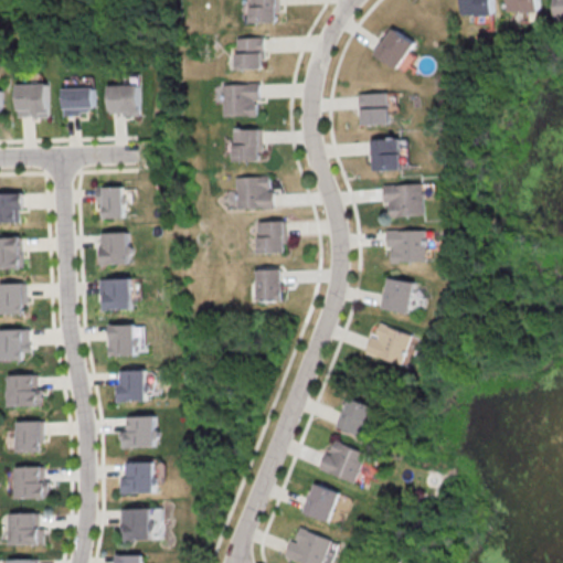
[(247,0),(248,23),(275,23),(275,0),(247,0)]
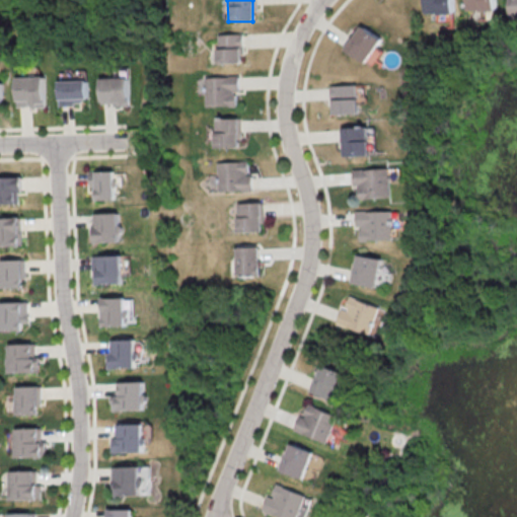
[(452,0),(422,0),(423,15),(452,15),(452,0)]
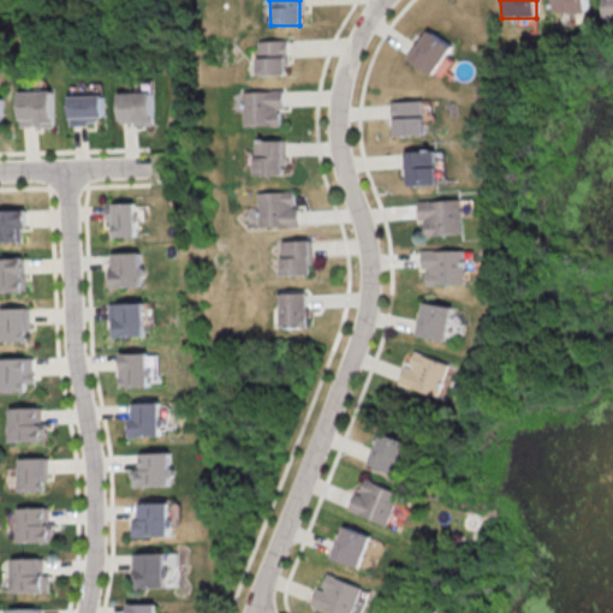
[(585,0),(551,0),(552,16),(587,13),(585,0)]
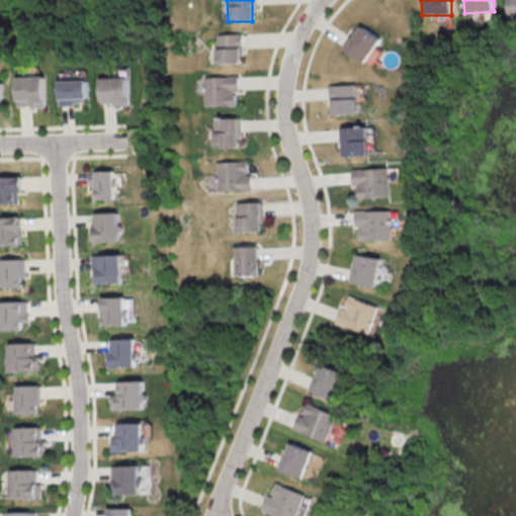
[(515,0),(505,0),(506,19),(515,18),(515,0)]
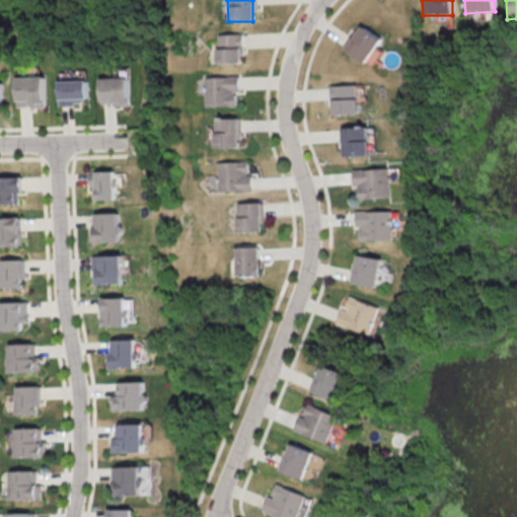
[(365,65),(381,41),(360,26),(344,50),(365,65)]
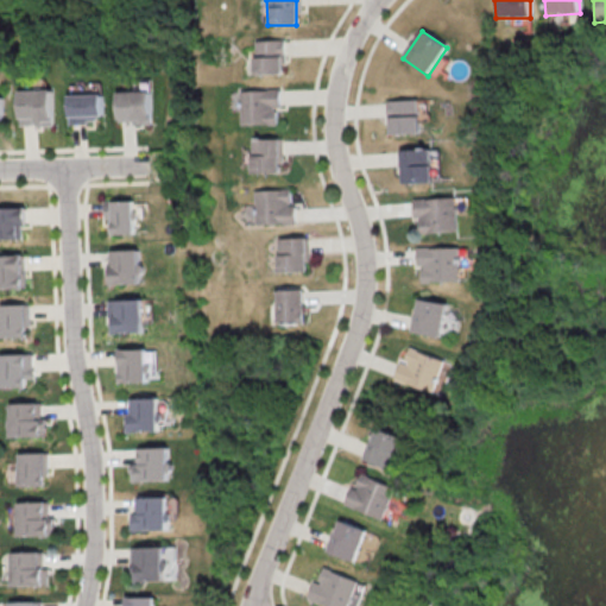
[(282,42),(252,43),(252,76),(283,75),(282,42)]
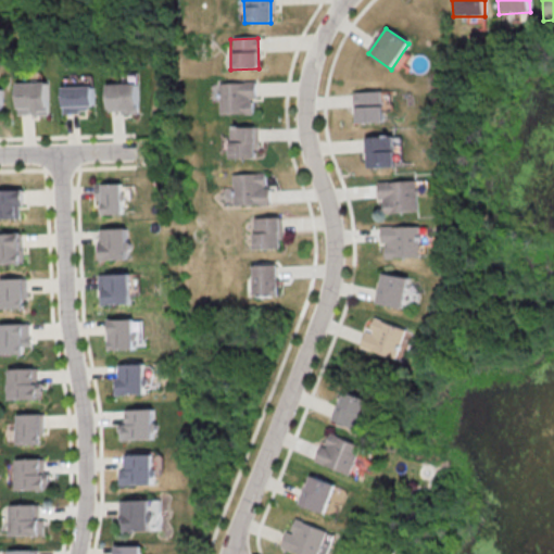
[(14,84),(15,116),(47,116),(46,84),(14,84)]
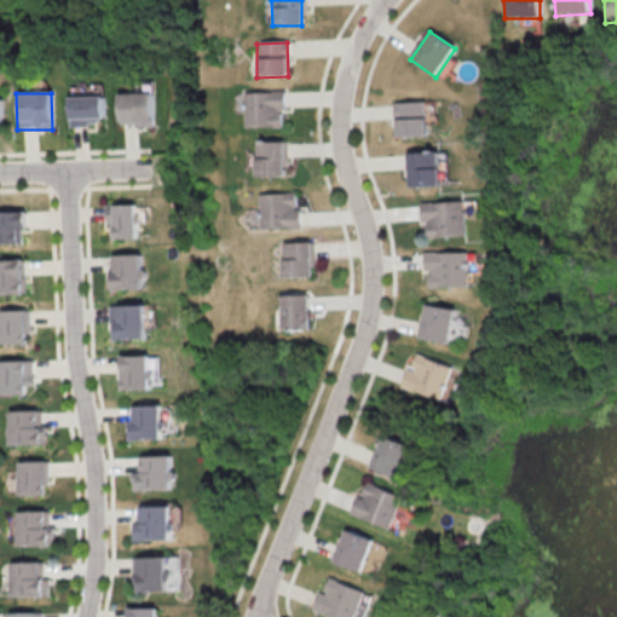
[(281,128),(281,110),(284,110),(284,93),(242,93),(242,128),(281,128)]
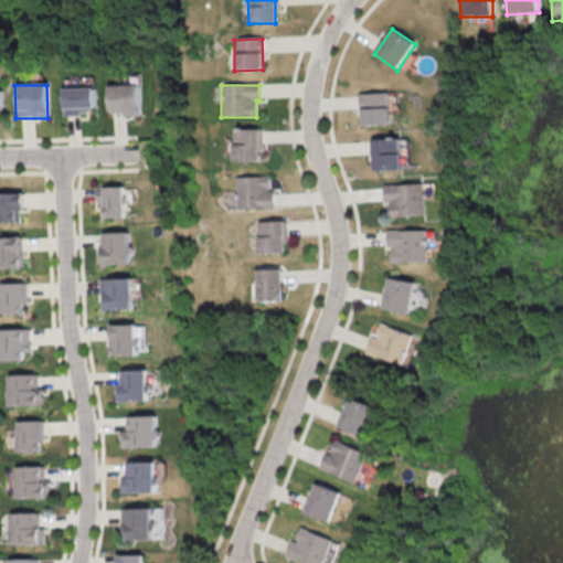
[(107,87),(108,117),(138,115),(138,86),(107,87)]
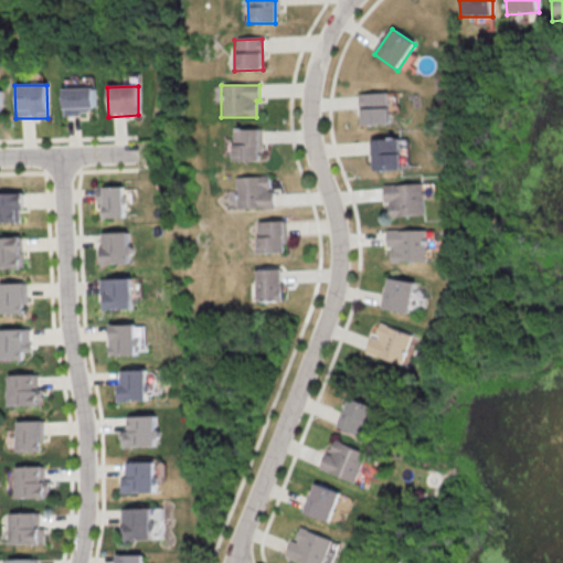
[(62,115),(93,114),(92,89),(61,89),(62,115)]
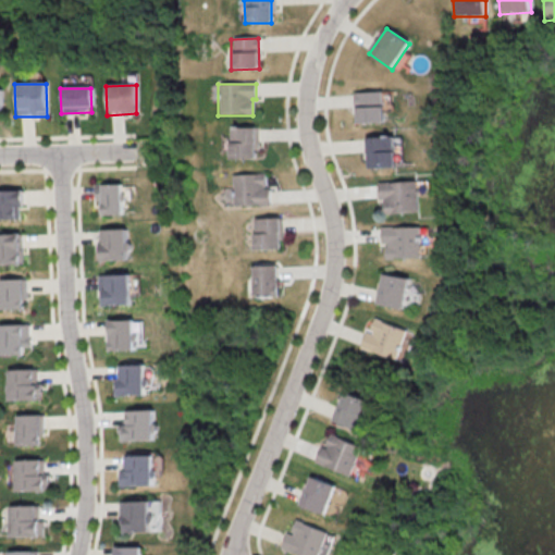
[(383,91),(355,93),(356,124),(384,123),(383,91)]
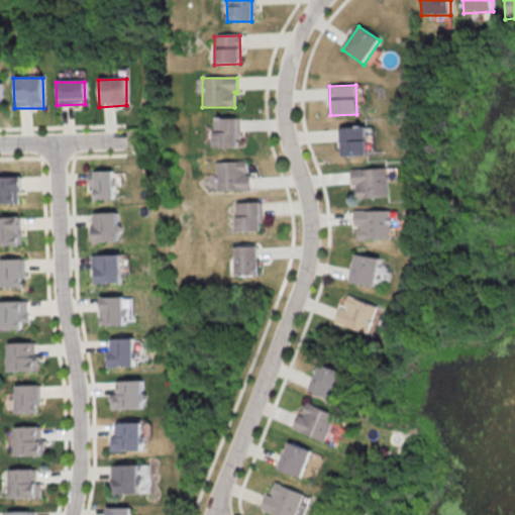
[(212,148),(237,148),(236,119),(212,119),(212,148)]
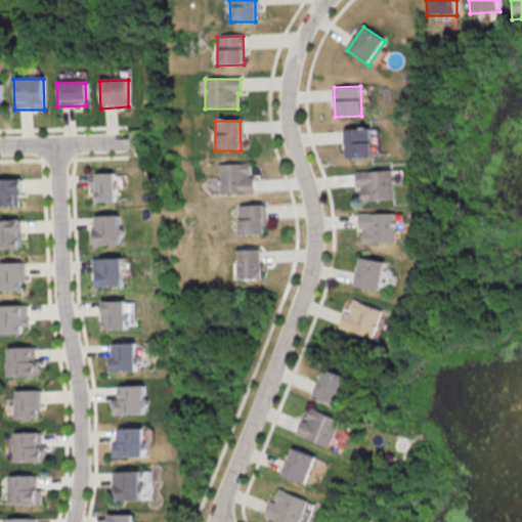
[(371,130),(344,130),(345,159),(372,159),(371,130)]
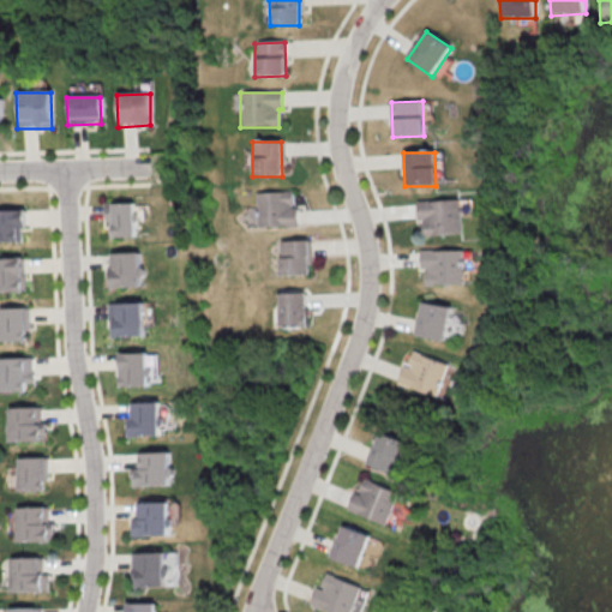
[(294,227),(294,192),(255,193),(256,228),(294,227)]
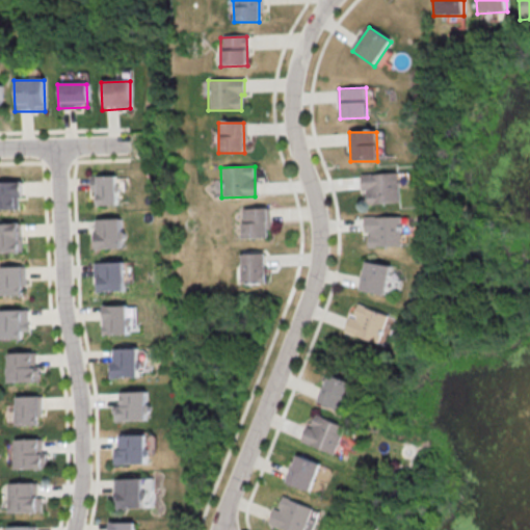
[(361,175),(361,191),(366,191),(366,205),(398,204),(397,174),(361,175)]
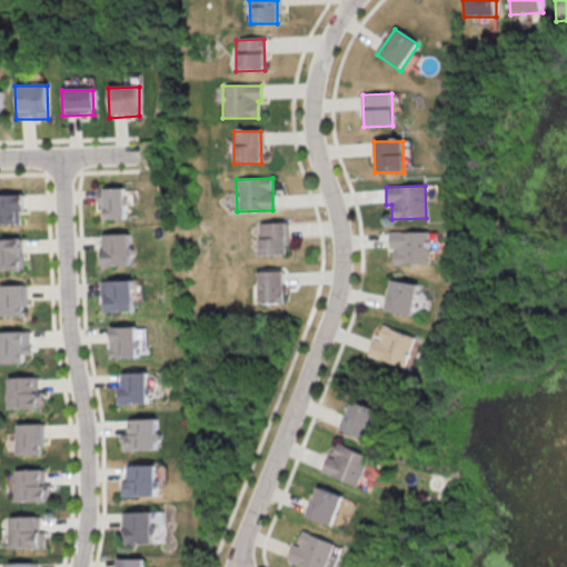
[(122,189),(95,189),(95,207),(99,207),(99,221),(122,221),(122,189)]
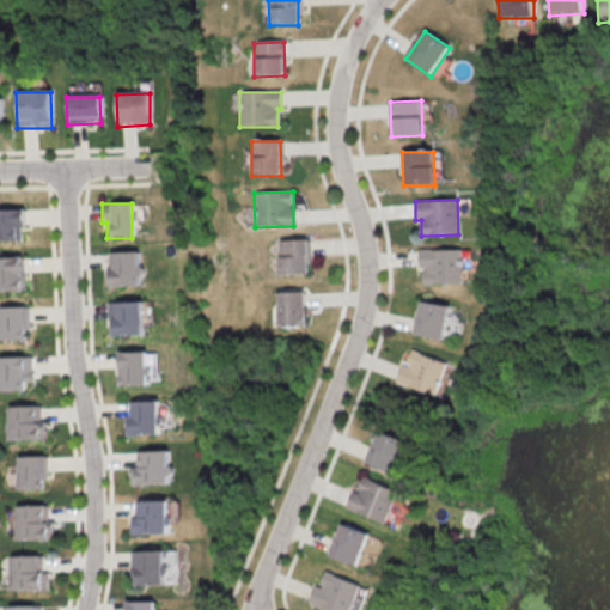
[(0,242),(13,243),(13,229),(20,229),(20,211),(0,211),(0,242)]
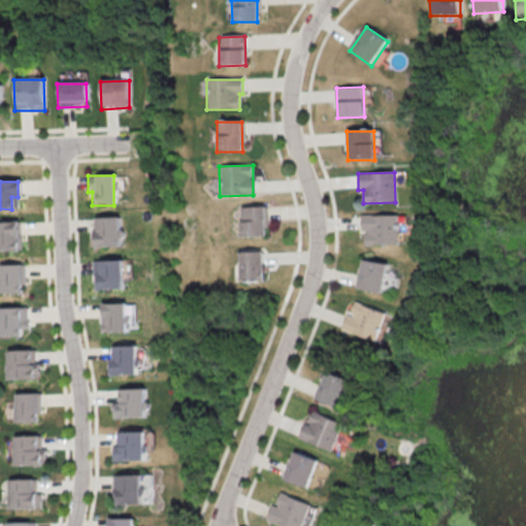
[(265,237),(264,207),(239,208),(240,237),(265,237)]
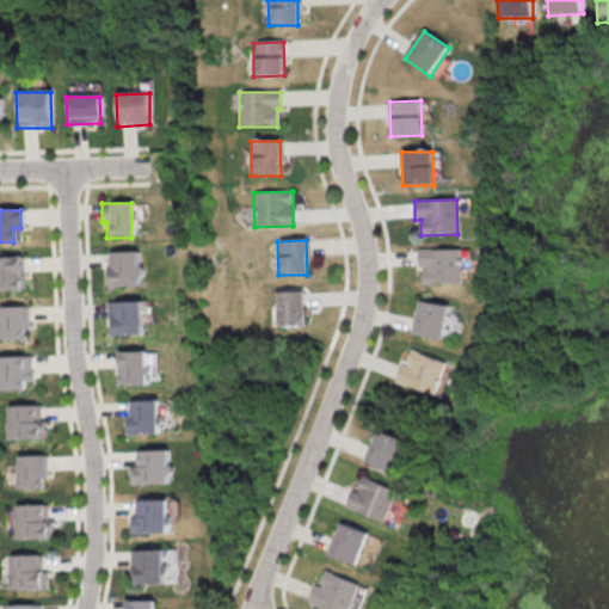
[(460,251),(418,250),(417,269),(422,269),(422,284),(459,284),(460,251)]
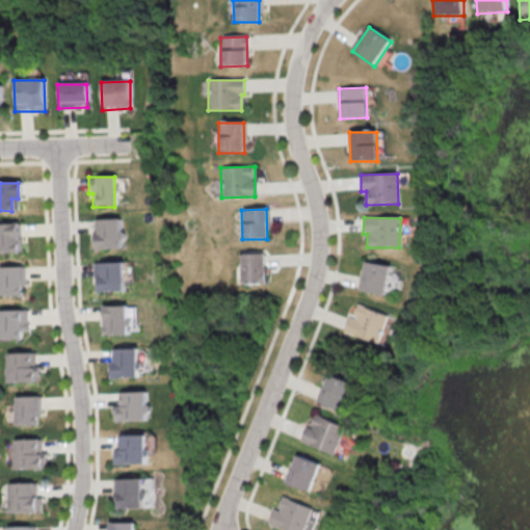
[(91,220),(93,233),(88,233),(89,250),(120,249),(117,219),(91,220)]
